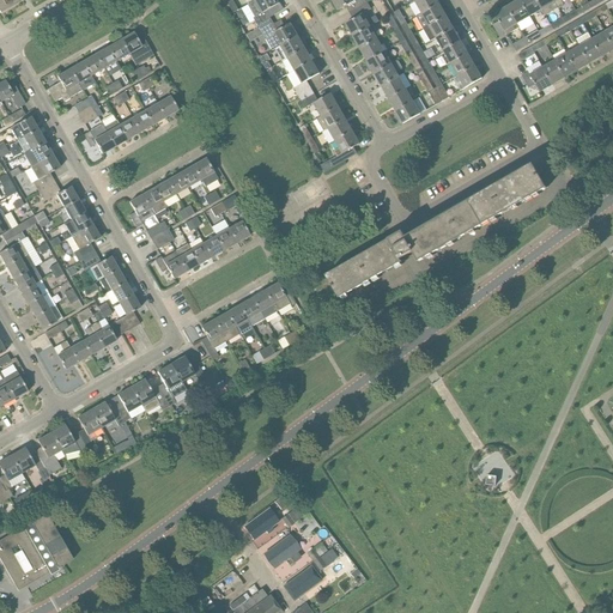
[(20,0),(0,0),(0,13),(0,14),(23,1),(20,0)]
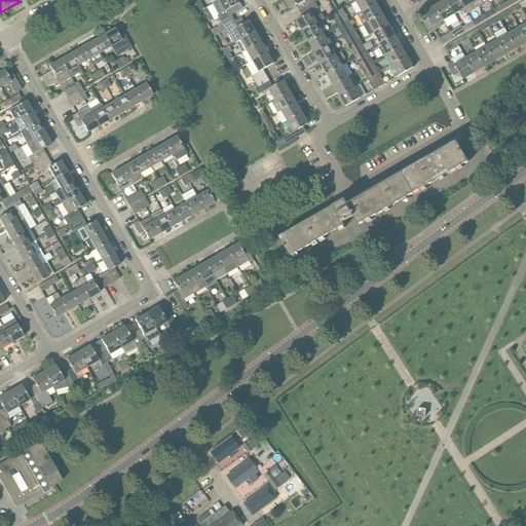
[(221,22),(232,15),(229,10),(239,4),(237,0),(220,0),(218,1),(208,7),(215,21),(219,19),(221,22)]
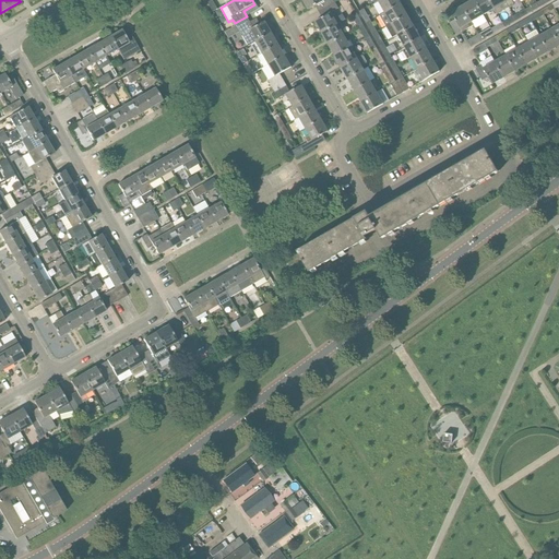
[(319,12),(335,3),(333,0),(302,0),(308,10),(316,7),(319,12)]
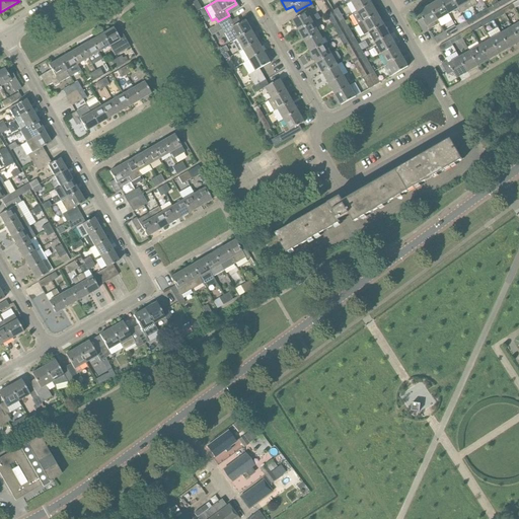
[(357,11),(372,3),(369,0),(352,0),(351,1),(357,11)]
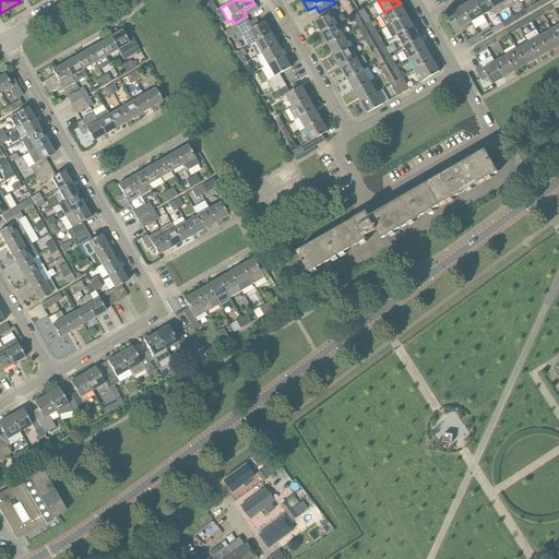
[(472,22),(483,15),(474,0),(473,0),(463,7),(472,22)]
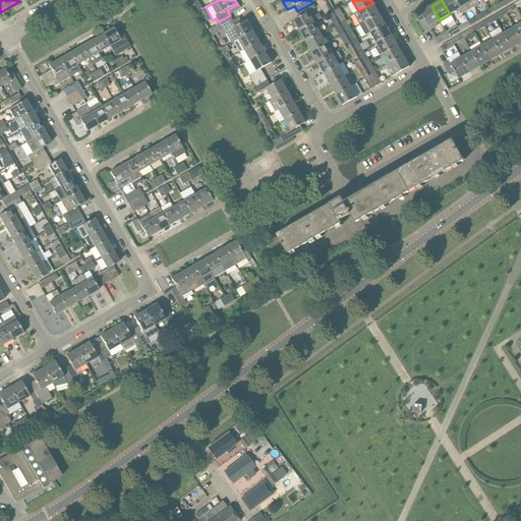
[(442,0),(450,14),(461,8),(456,0),(442,0)]
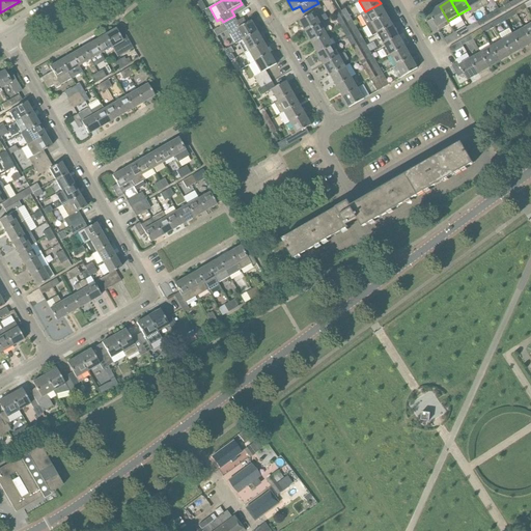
[(483,8),(480,2),(478,0),(465,0),(470,8),(473,15),(483,8)]
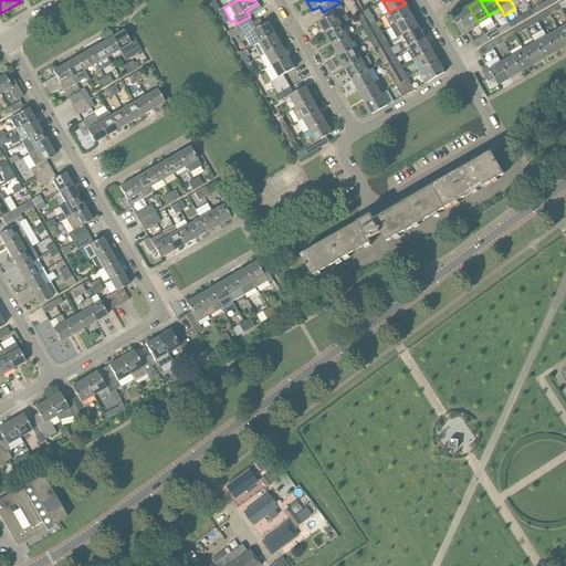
[(533,9),(536,14),(547,8),(545,2),(533,9)]
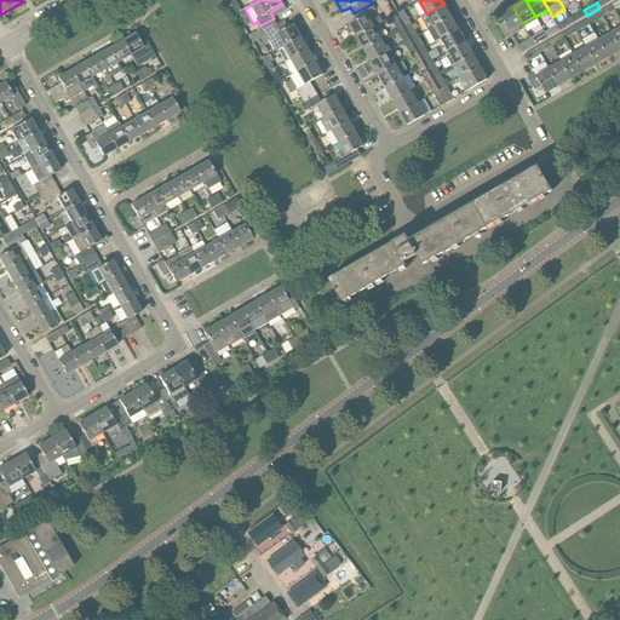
[(357,38),(374,27),(383,22),(380,16),(372,21),(368,15),(375,10),(372,4),(354,13),(357,19),(350,24),(357,38)]
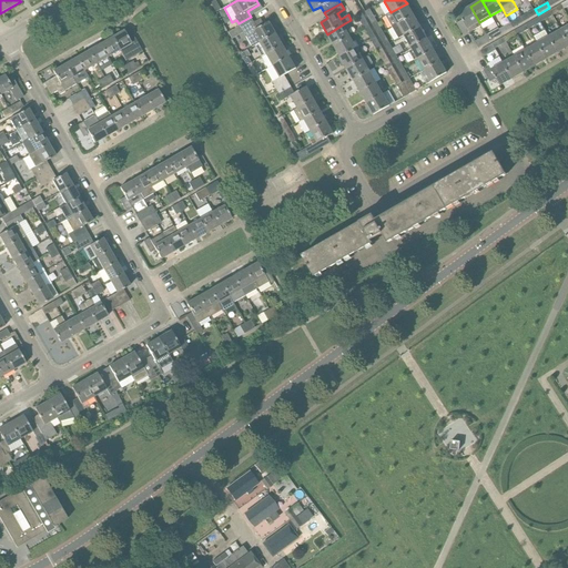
[(392,28),(414,16),(407,3),(391,12),(385,16),(392,28)]
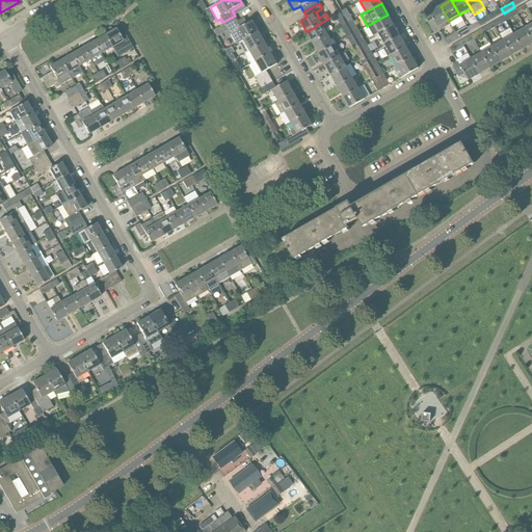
[(516,9),(519,15),(529,8),(527,4),(516,9)]
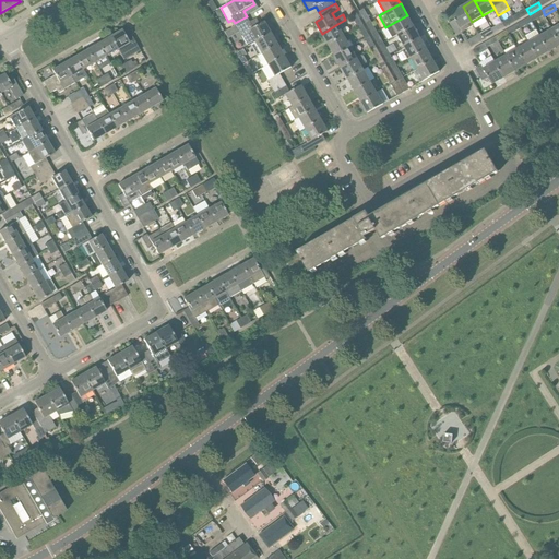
[(474,26),(472,22),(463,7),(451,13),(455,20),(449,23),(455,35),(462,32),(463,33),(474,26)]
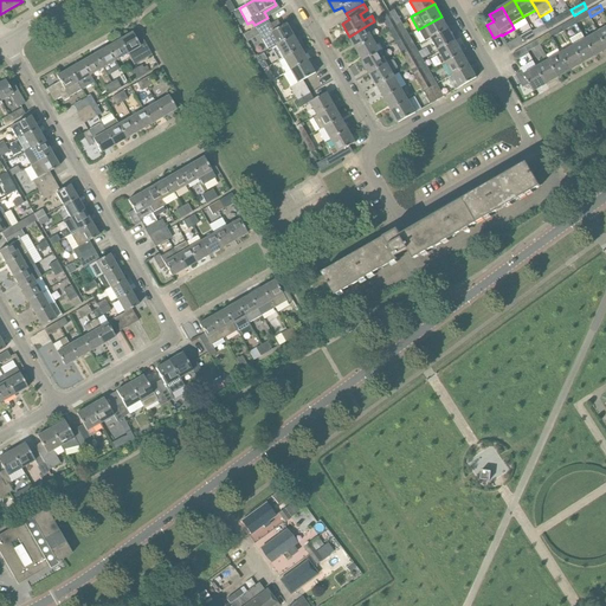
[(558,18),(560,23),(574,15),(571,10),(558,18)]
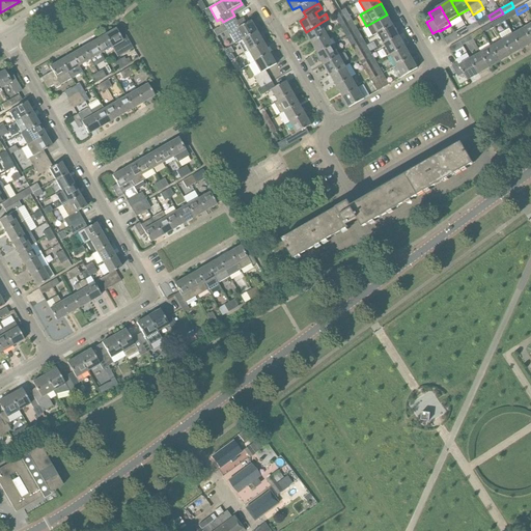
[(504,16),(507,21),(518,15),(515,9),(504,16)]
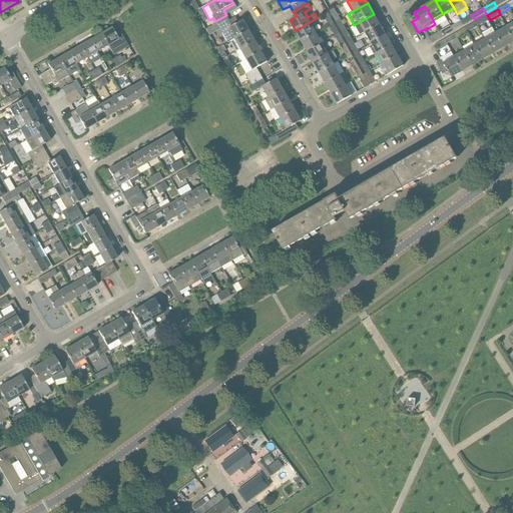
[(360,35),(365,32),(380,24),(374,14),(354,25),(360,35)]
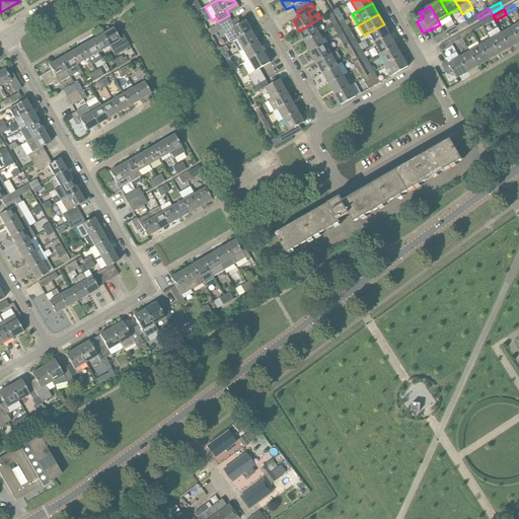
[(220,24),(221,27),(232,21),(229,15),(218,21),(220,24)]
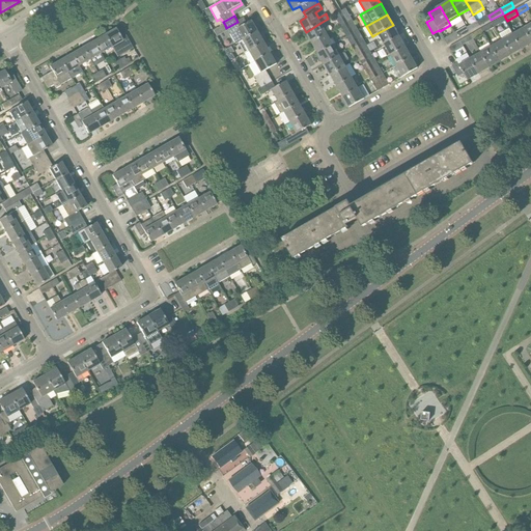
[(477,22),(480,26),(491,20),(488,16),(477,22)]
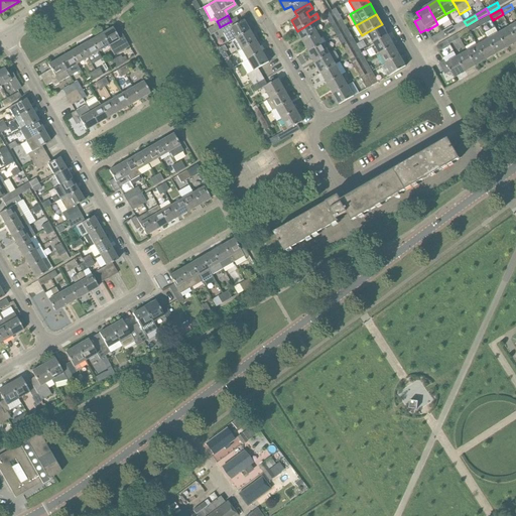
[(480,21),(482,26),(493,20),(490,15),(480,21)]
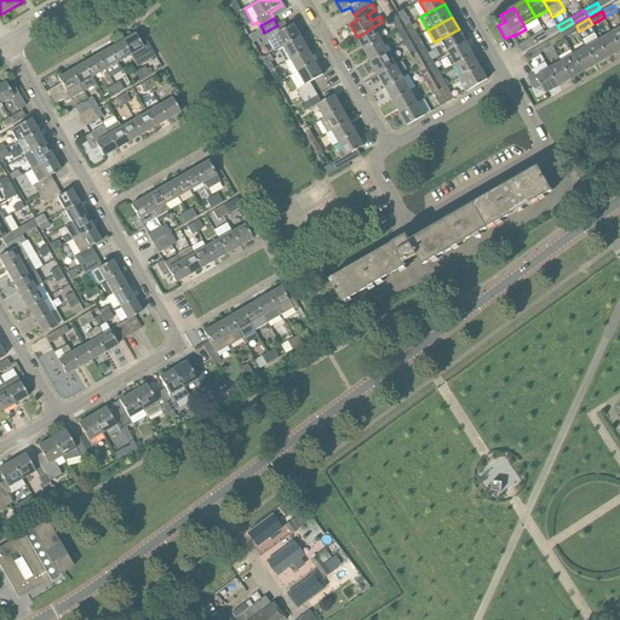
[(279,50),(302,36),(294,24),(288,28),(285,21),(277,26),(264,33),(268,39),(275,51),(279,50)]
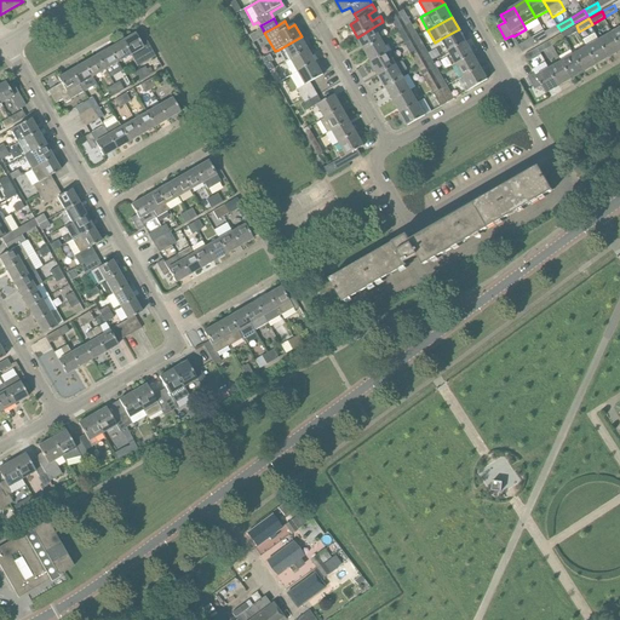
[(549,38),(561,30),(557,26),(546,32),(549,38)]
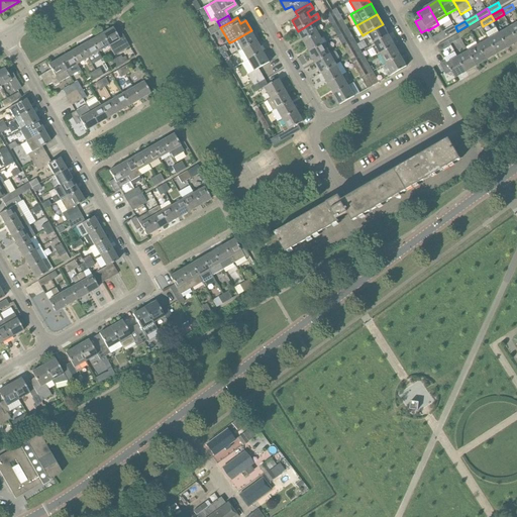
[(470,27),(473,32),(483,26),(481,21),(470,27)]
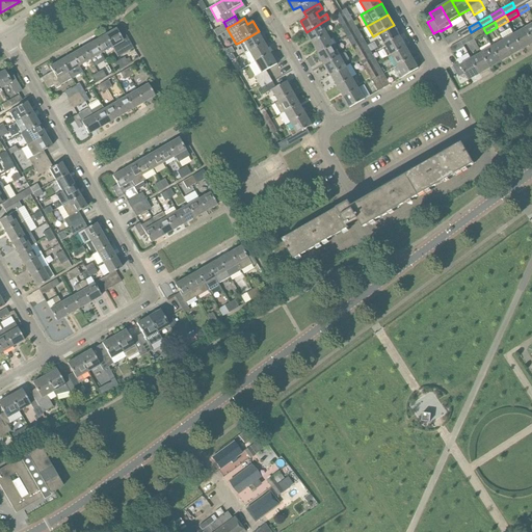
[(313,43),(327,34),(321,23),(307,32),(313,43)]
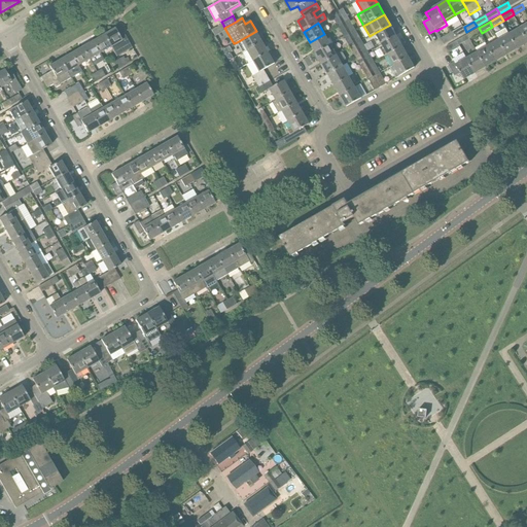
[(381,44),(396,36),(390,25),(375,33),(381,44)]
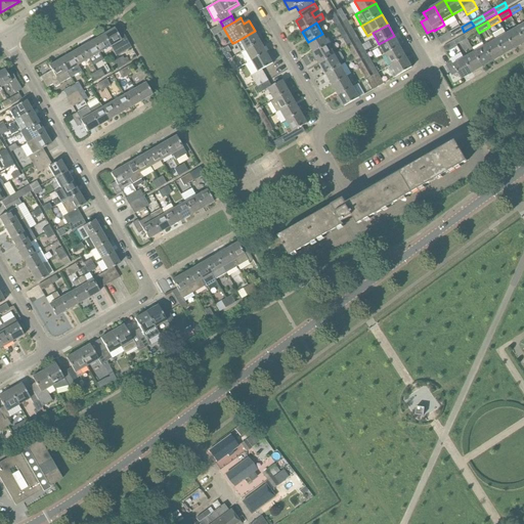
[(450,34),(452,38),(464,32),(462,27),(450,34)]
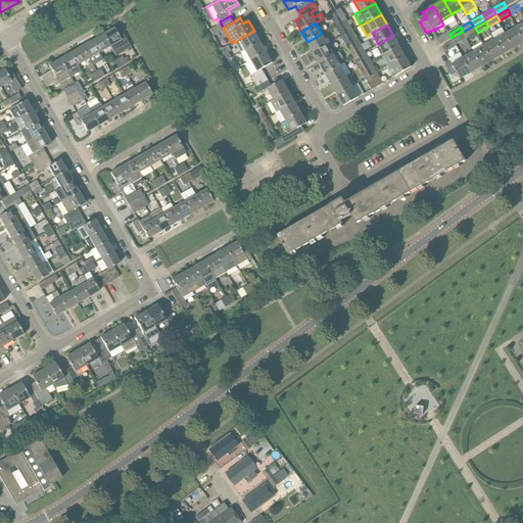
[(465,34),(467,39),(478,33),(475,28),(465,34)]
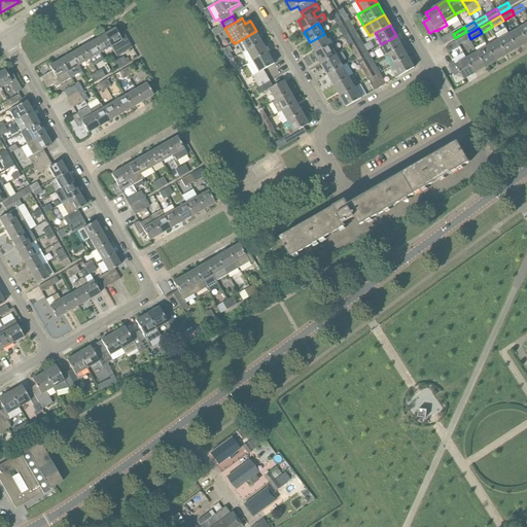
[(518,48),(526,43),(526,39),(520,28),(510,34),(518,48)]
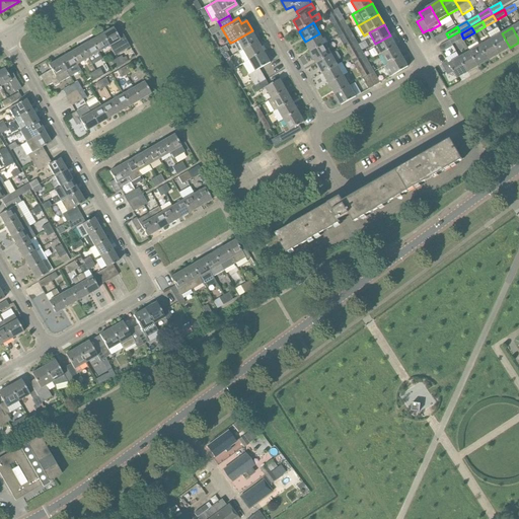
[(109,47),(113,53),(124,47),(120,41),(121,40),(114,28),(102,34),(109,47)]
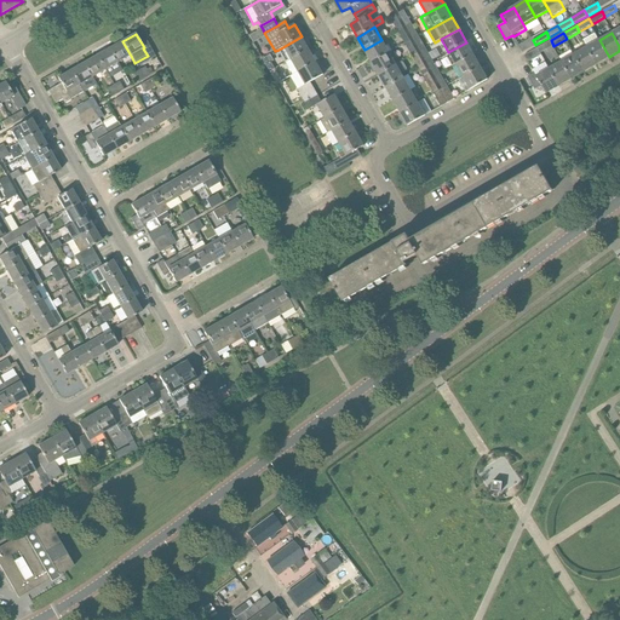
[(291,59),(309,50),(302,36),(279,50),(286,63),(291,59)]
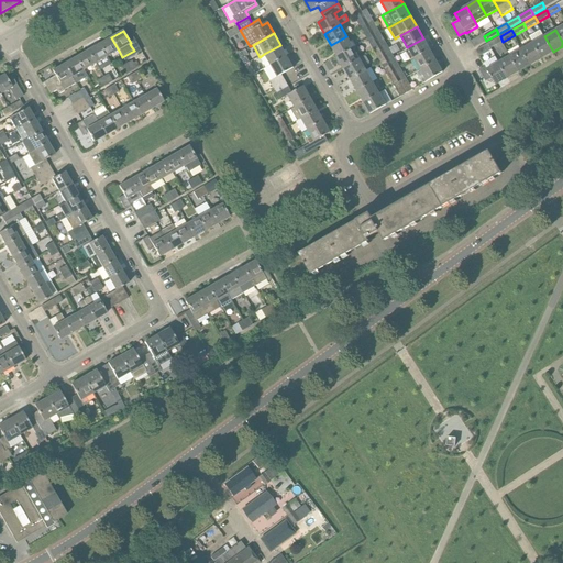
[(471,42),(474,47),(486,41),(484,36),(483,35),(471,42)]
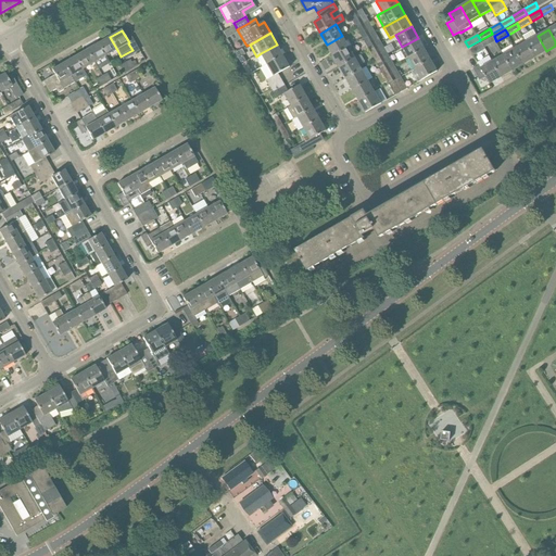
[(333,57),(349,47),(342,36),(327,45),(333,57)]
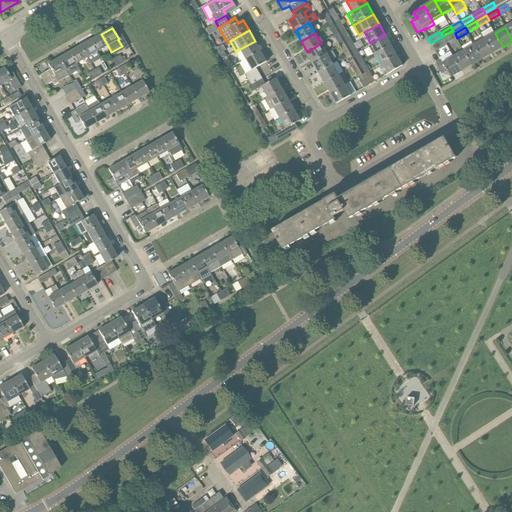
[(444,40),(446,44),(457,38),(455,33),(444,40)]
